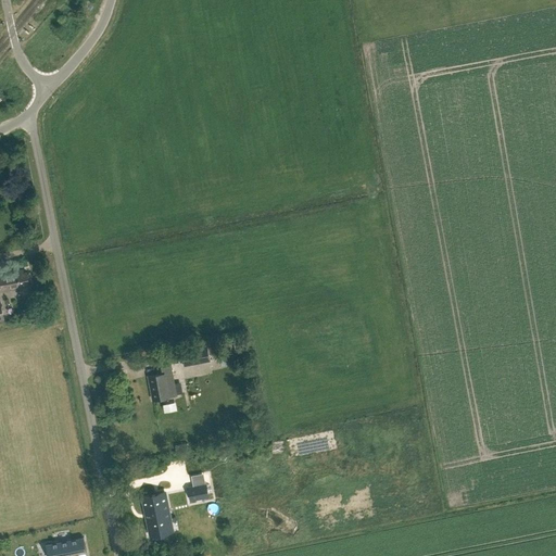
[(24,273),(23,269),(0,274),(0,291),(29,286),(27,272),(24,273)]
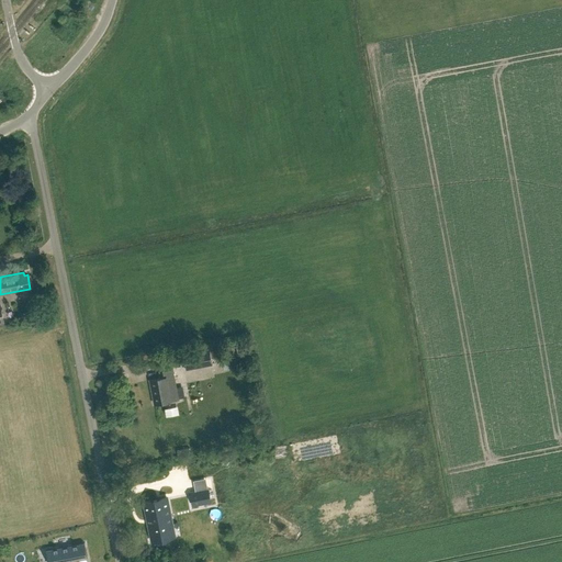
[(186,369),(212,364),(210,349),(183,353),(186,369)]
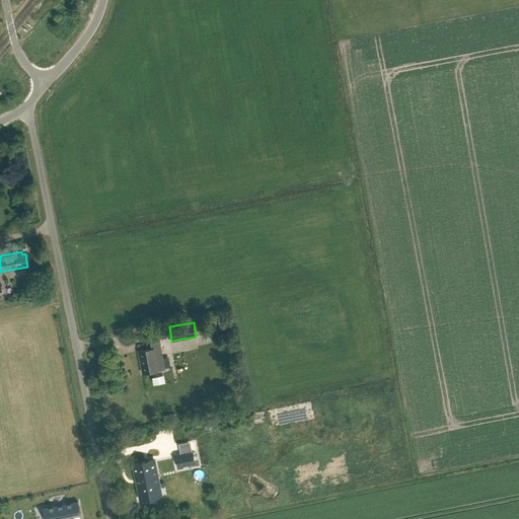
[(221,331),(206,335),(207,342),(222,339),(221,331)]
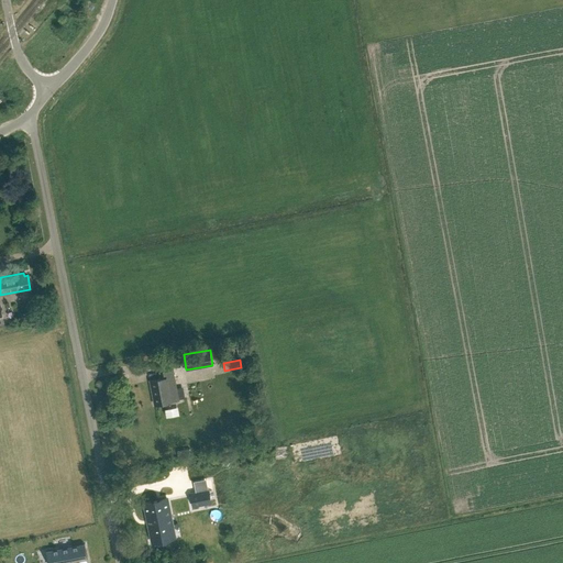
[(154,405),(178,399),(173,368),(159,371),(161,377),(150,379),(154,405)]
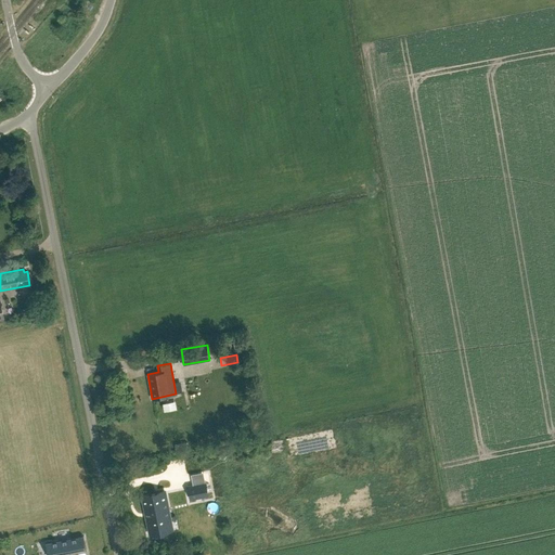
[(206,482),(189,486),(191,499),(208,495),(206,482)]
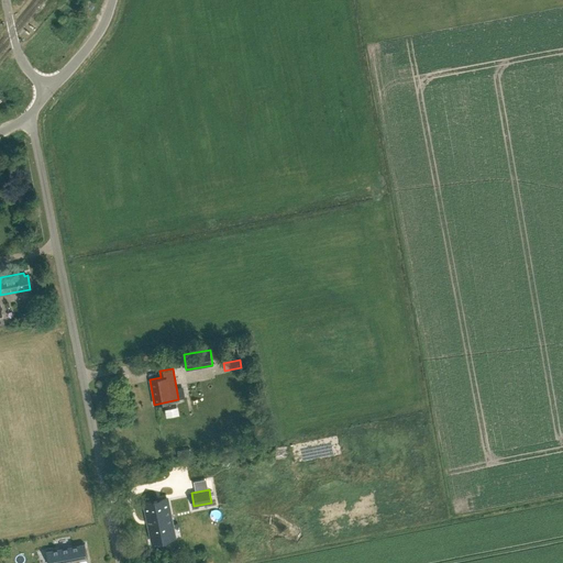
[(167,497),(145,501),(152,536),(169,532),(165,509),(169,509),(167,497)]
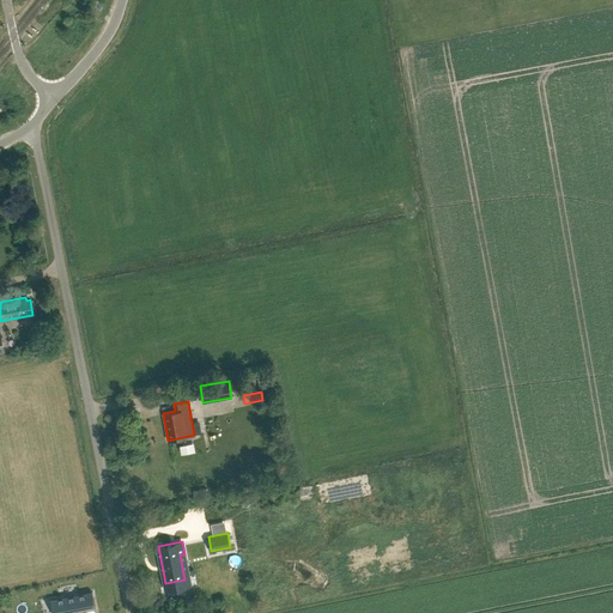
[(187,570),(199,570),(199,559),(187,560),(187,570)]
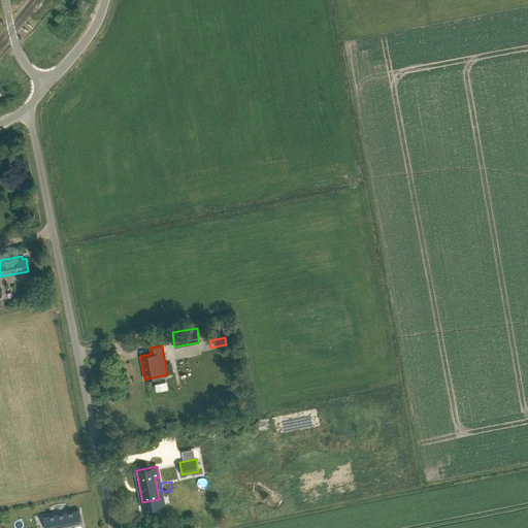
[(79,509),(44,517),(45,527),(58,527),(83,524),(79,509)]
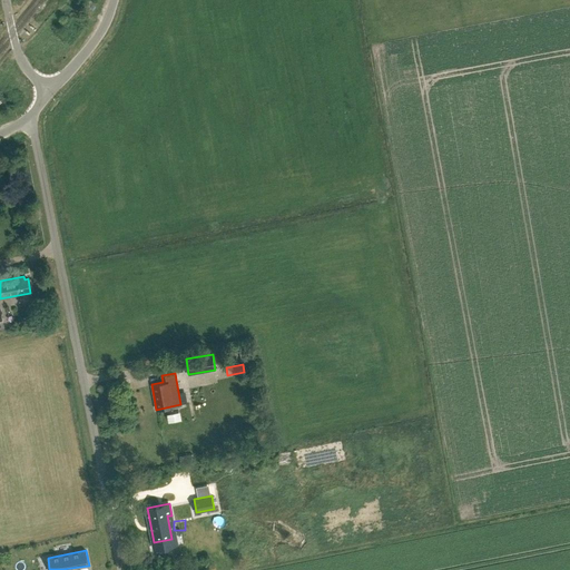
[(173,556),(176,568),(189,563),(186,551),(173,556)]
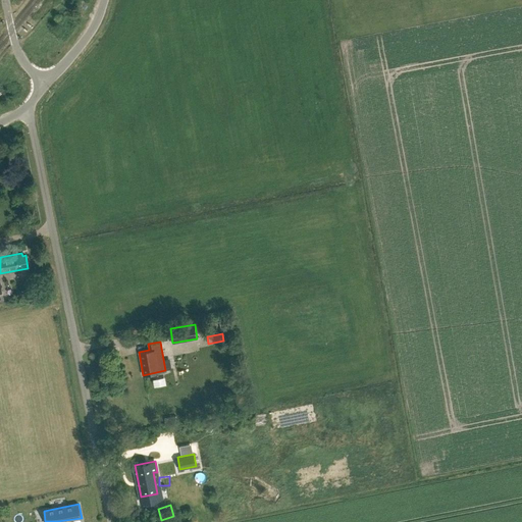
All buildings are outlined.
